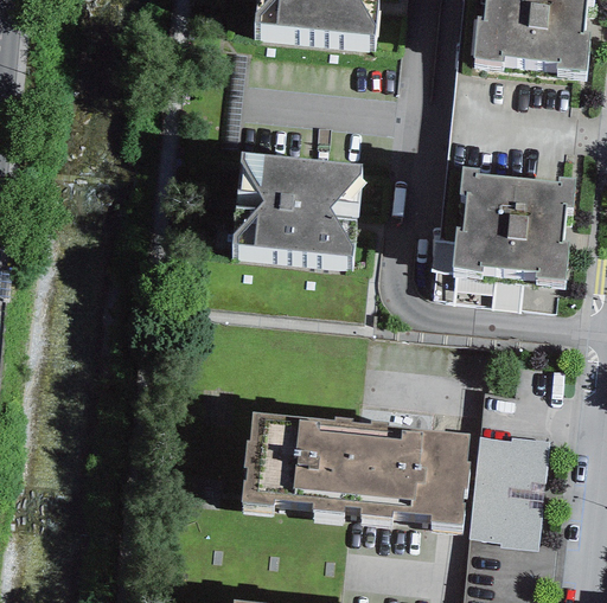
[(378,0),(255,0),(254,20),(376,31),(378,0)]
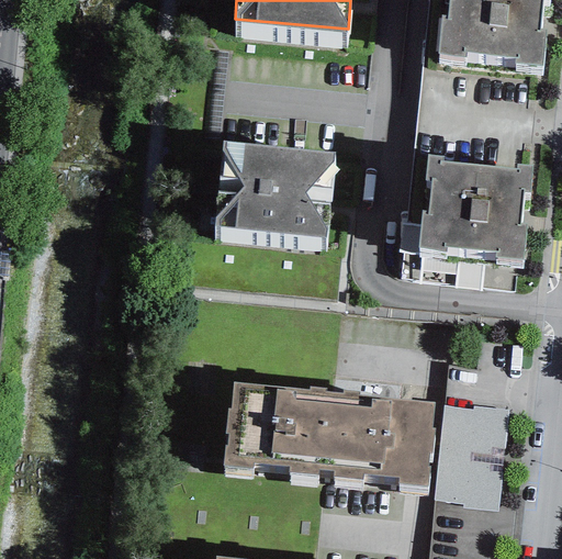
[(450,0),(448,19),(441,18),(438,55),(465,58),(465,53),(515,58),(515,63),(542,65),(547,29),(540,29),(542,0),(450,0)]
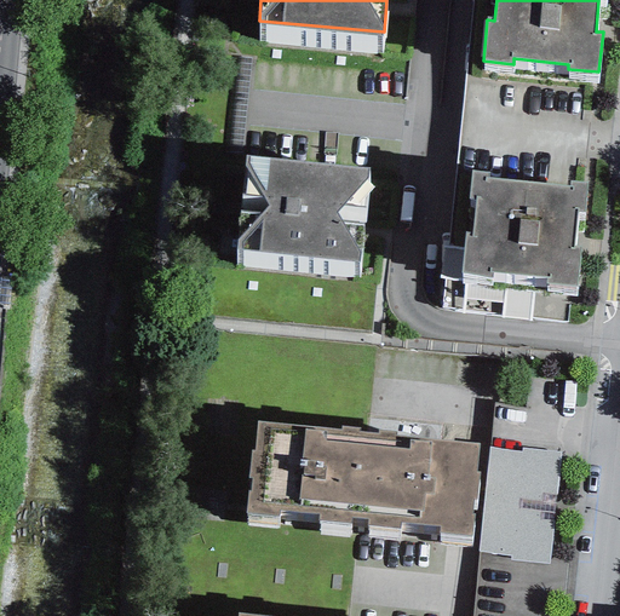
[(369,167),(246,154),(236,248),(360,262),(369,167)]
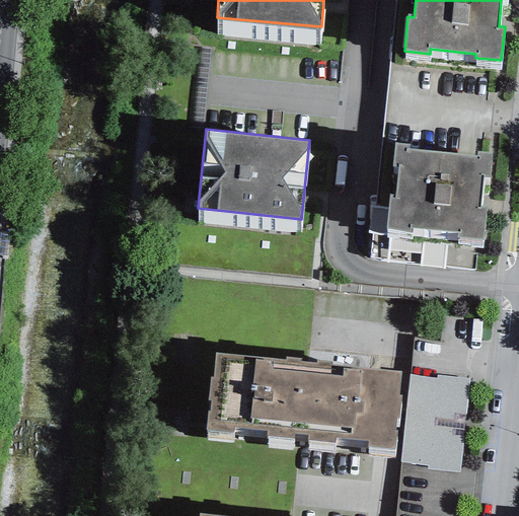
[(409,143),(395,143),(392,166),(398,166),(395,196),(389,196),(386,229),(412,232),(412,227),(458,232),(457,236),(483,239),(487,206),(480,205),(484,176),(489,176),(492,151),(476,150),(476,155),(409,148),(409,143)]
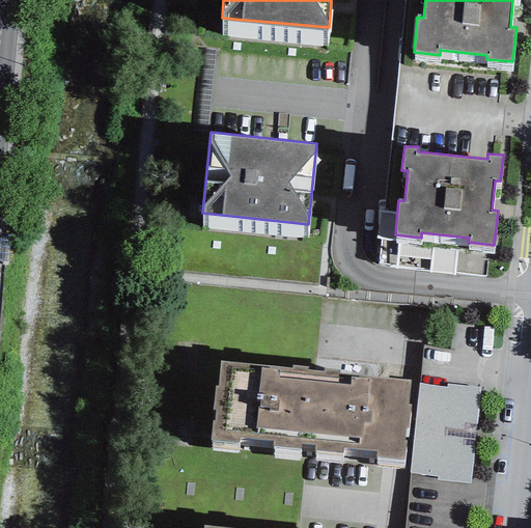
[(266,362),(219,357),(211,437),(236,440),(238,434),(272,438),(272,442),(299,445),(300,440),(308,440),(314,380),(277,376),(277,366),(266,365),(266,362)]
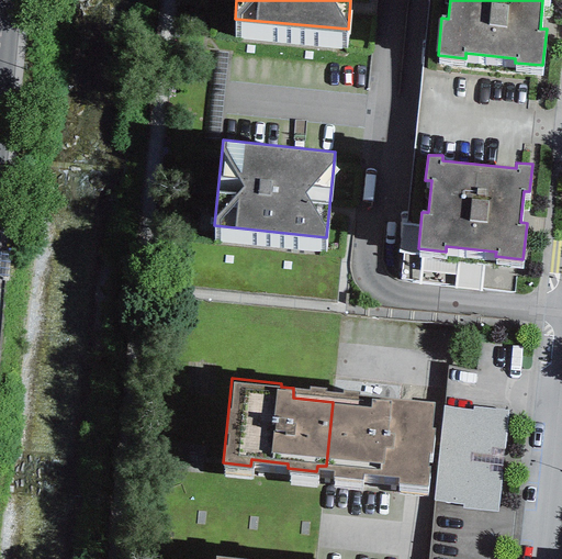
[(370,405),(333,402),(326,466),(332,466),(330,474),(362,478),(362,471),(398,474),(398,481),(426,484),(434,400),(391,397),(390,399),(371,397),(370,405)]
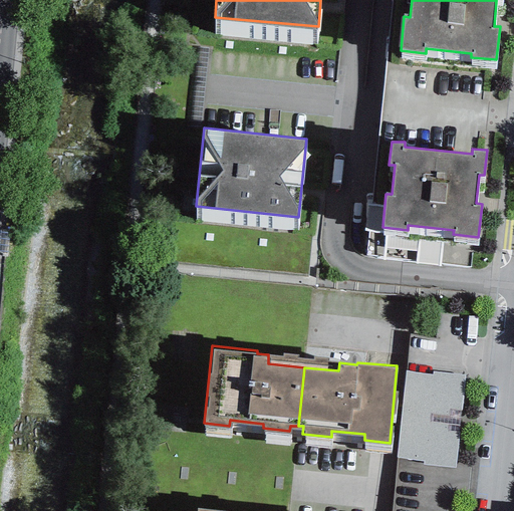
[(434,377),(407,374),(398,460),(424,463),(424,466),(456,470),(466,376),(434,373),(434,377)]
